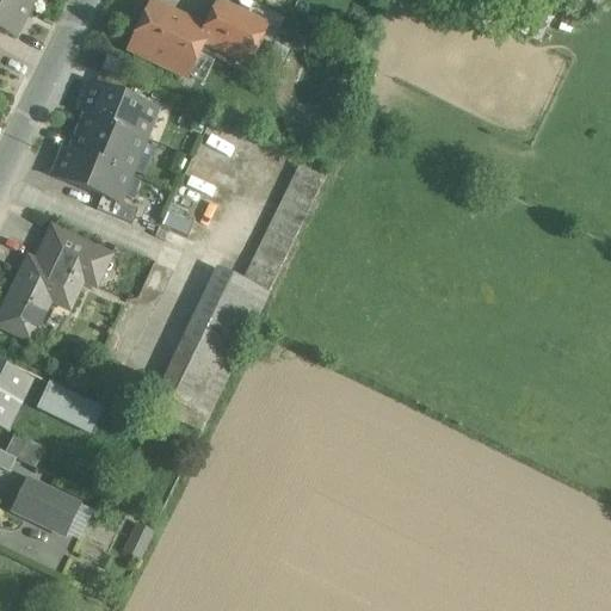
[(28,10),(7,0),(0,0),(0,32),(13,39),(28,10)]
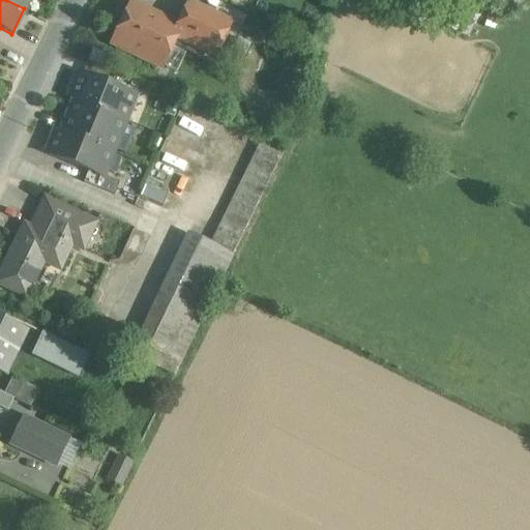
[(6,0),(24,8),(28,0),(6,0)]
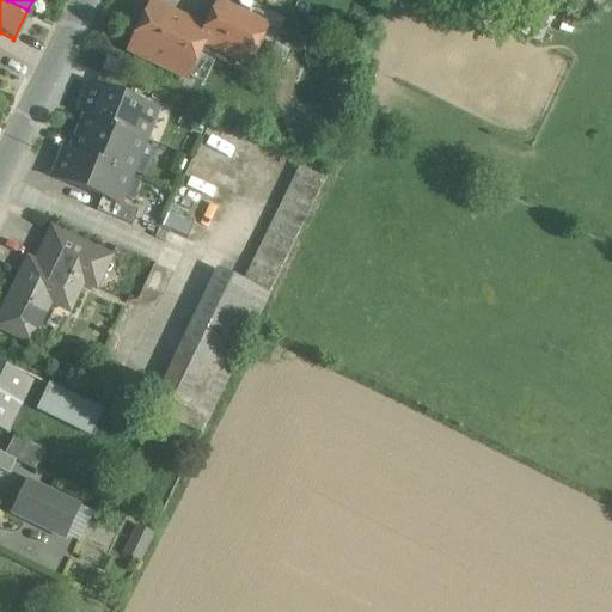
[(251,18),(220,2),(207,30),(209,31),(203,44),(231,57),(251,18)]
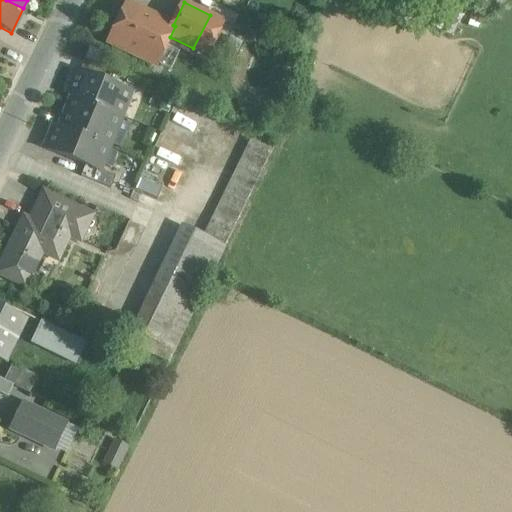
[(173,25),(128,3),(108,43),(127,52),(126,53),(136,58),(137,56),(156,65),(170,37),(175,26),(173,25)]
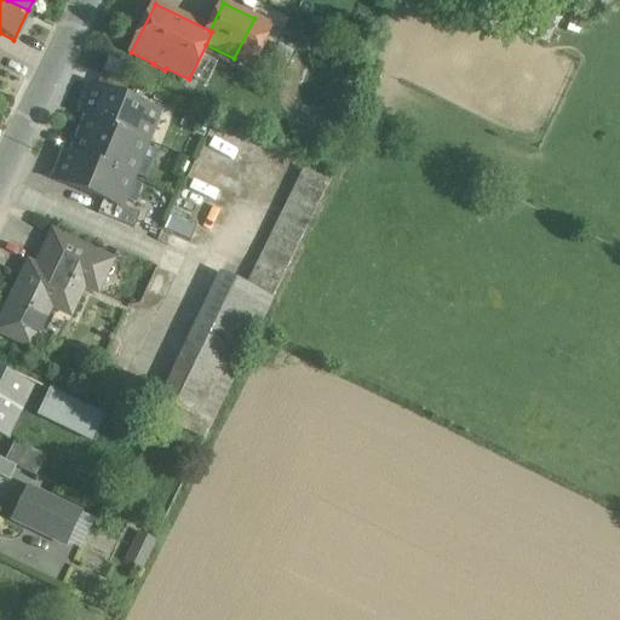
[(254,18),(234,58),(250,65),(269,26),(254,18)]
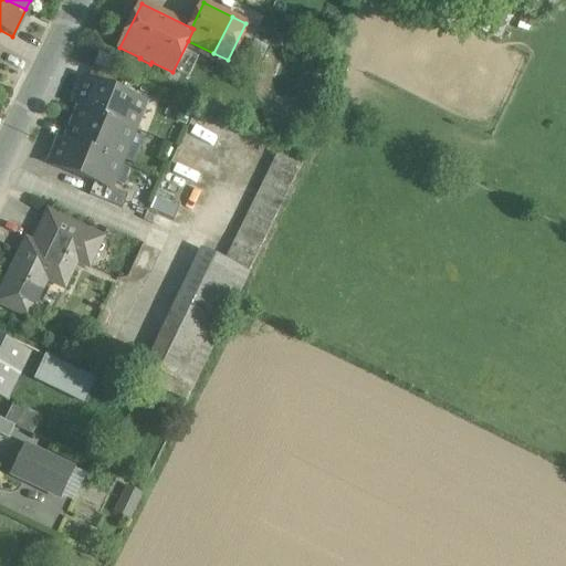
[(117,77),(93,67),(87,80),(112,90),(117,77)]
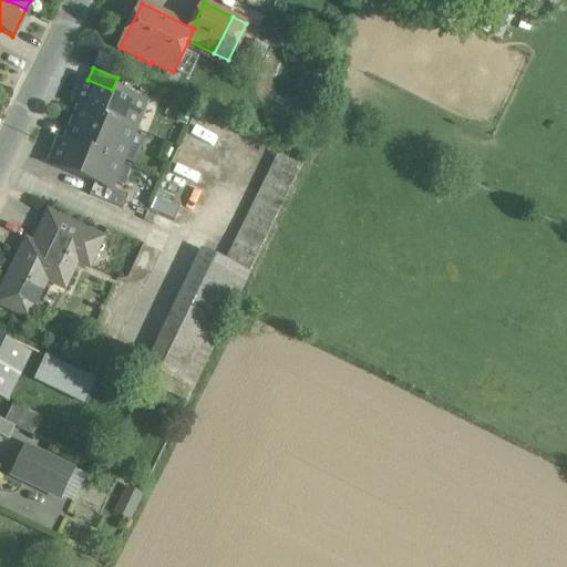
[(88,80),(85,80),(74,106),(81,109),(132,130),(143,103),(112,90),(88,80)]
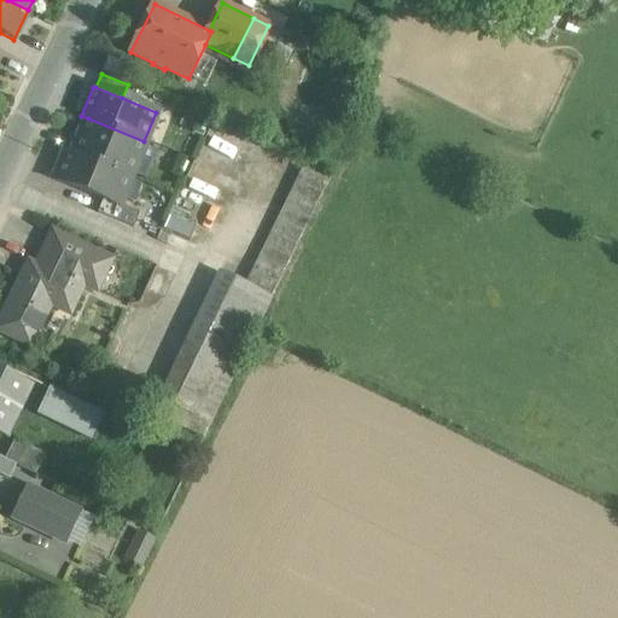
[(144,141),(88,118),(74,153),(74,155),(129,178),(144,141)]
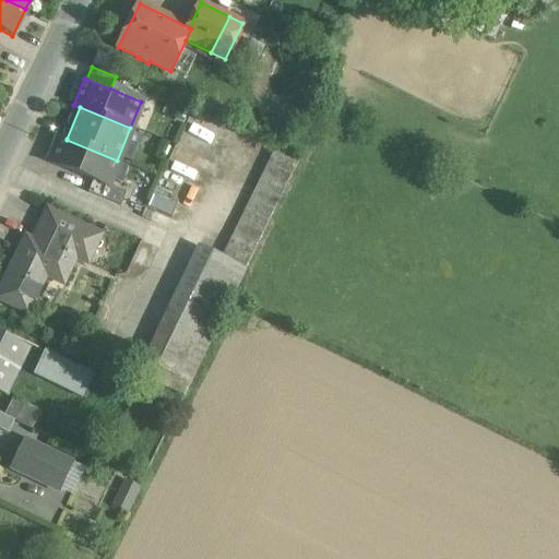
[(117,161),(67,140),(67,139),(60,137),(50,163),(93,180),(106,186),(107,185),(117,161)]
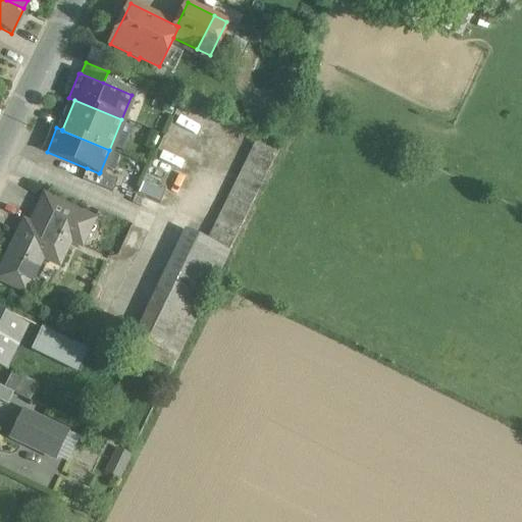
[(276,153),(255,142),(250,153),(271,164),(276,153)]
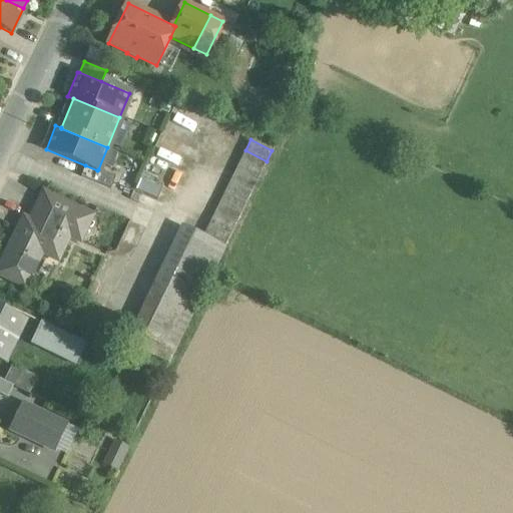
[(267,161),(245,150),(240,161),(262,171),(267,161)]
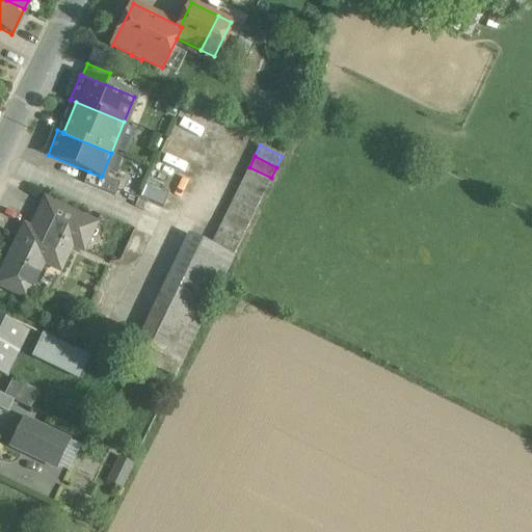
[(271,178),(249,167),(243,178),(266,189),(271,178)]
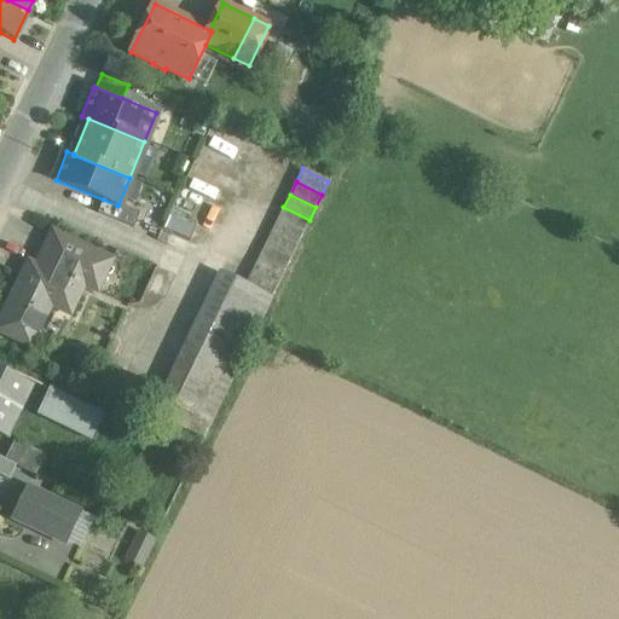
[(139,214),(119,204),(117,206),(103,200),(98,214),(133,229),(139,214)]
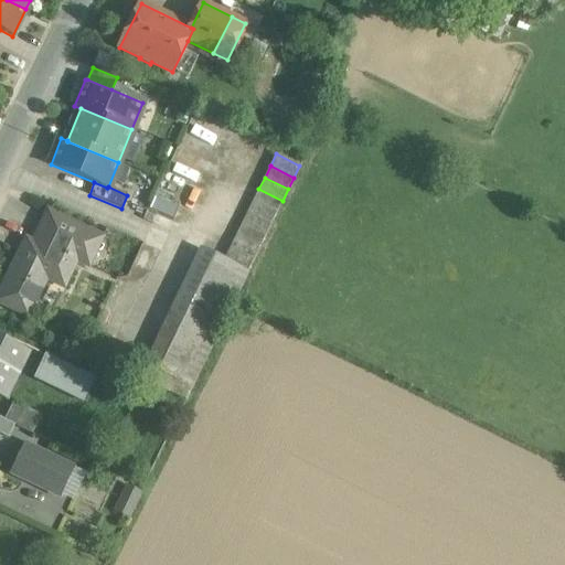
[(283,201),(258,189),(253,201),(277,213),(283,201)]
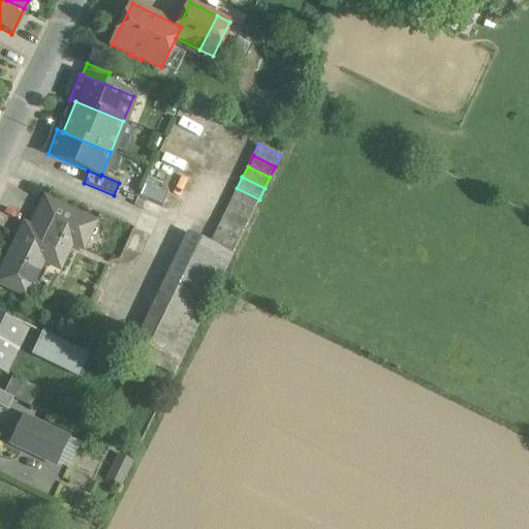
[(167,194),(145,185),(139,196),(162,206),(167,194)]
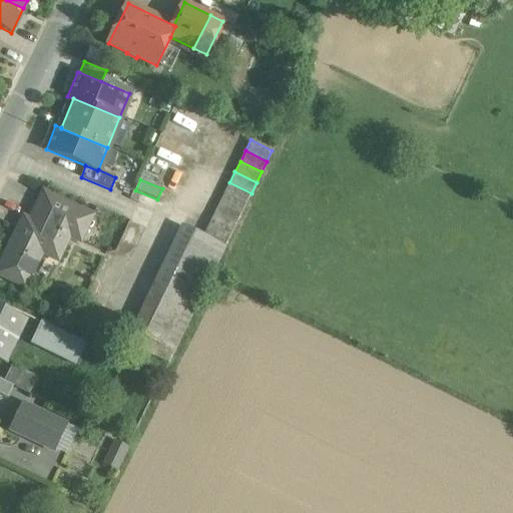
[(251,193),(229,182),(224,193),(245,203),(251,193)]
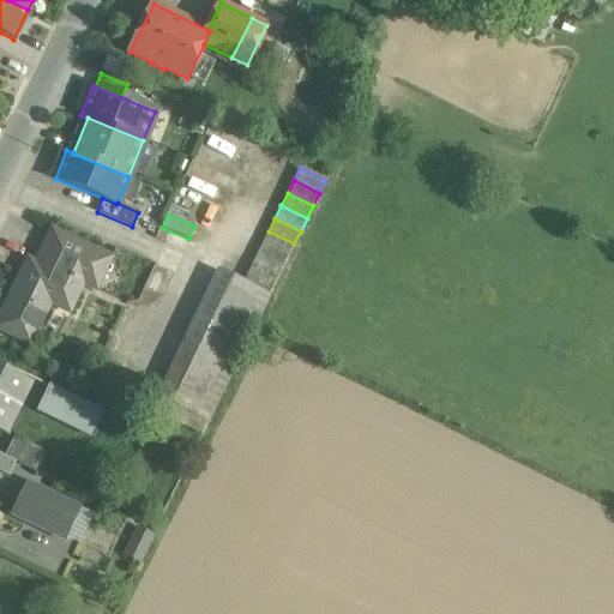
[(112,258),(52,229),(35,263),(36,264),(83,286),(84,284),(94,289),(96,289),(97,289),(97,288),(112,258)]
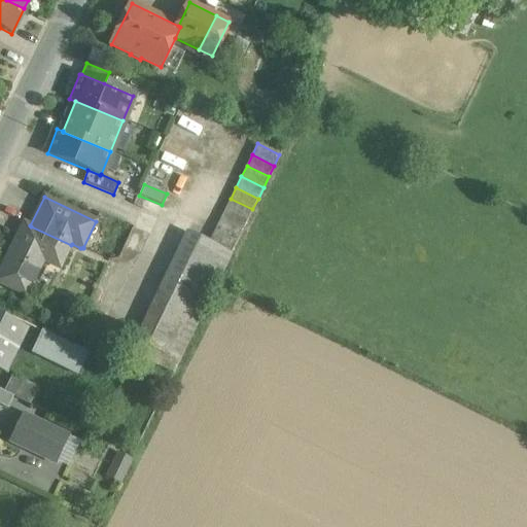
[(252,209),(231,199),(225,210),(247,220),(252,209)]
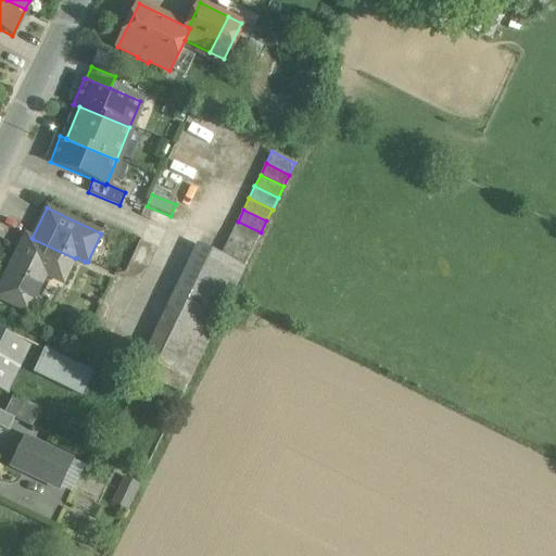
[(261,232),(238,222),(231,232),(255,244),(261,232)]
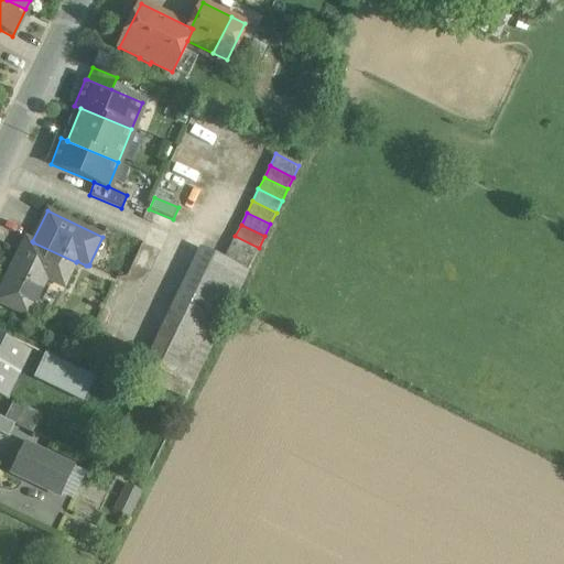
[(259,248),(235,236),(229,248),(252,259),(259,248)]
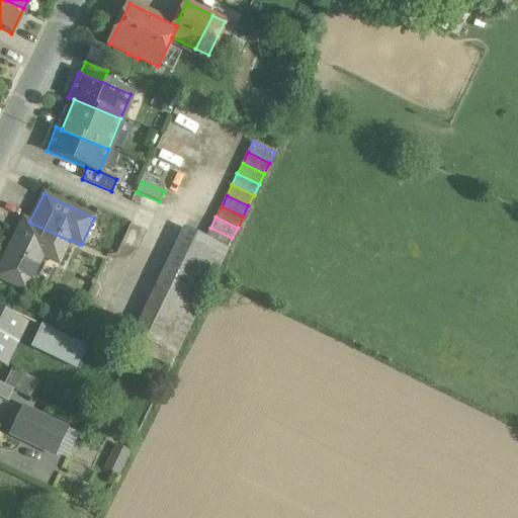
[(25,233),(18,230),(0,266),(0,278),(26,292),(47,252),(61,259),(70,241),(30,223),(25,233)]
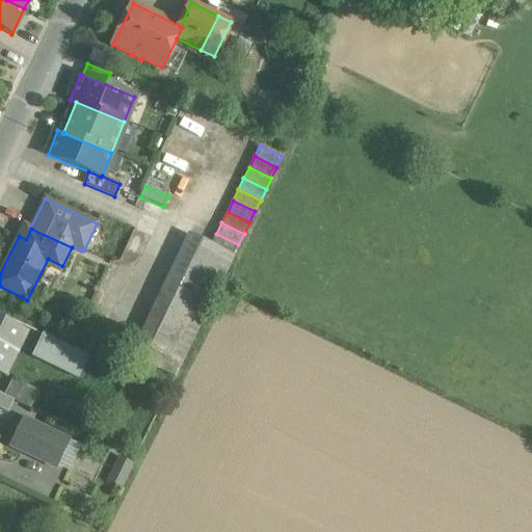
[(238,244),(216,234),(211,245),(233,256),(238,244)]
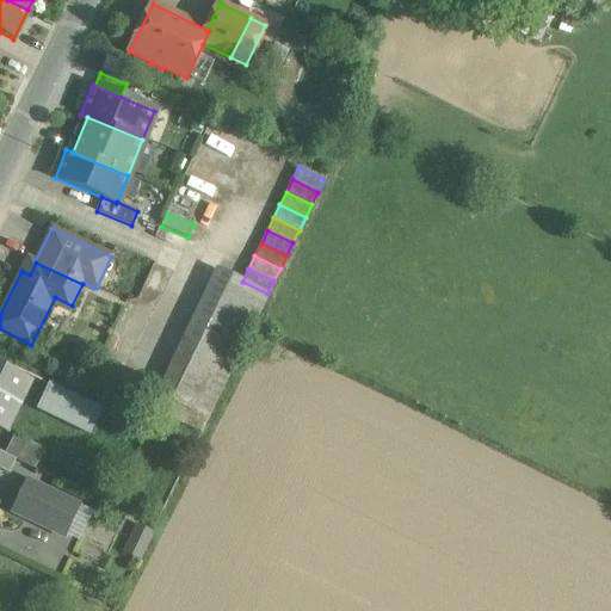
[(242,282),(217,270),(195,318),(246,343),(269,295),(267,294),(242,282)]
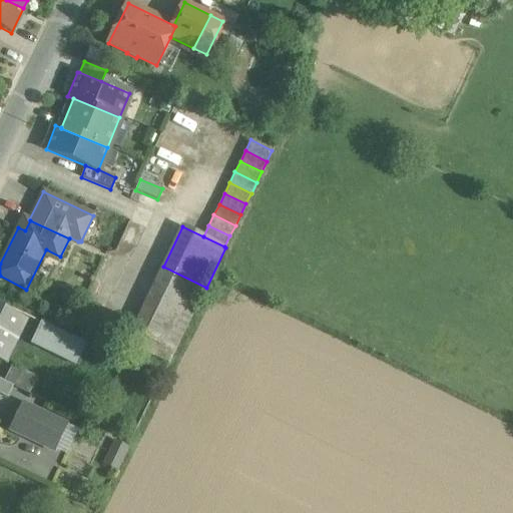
[(206,288),(163,267),(131,332),(144,339),(174,353),(206,288)]
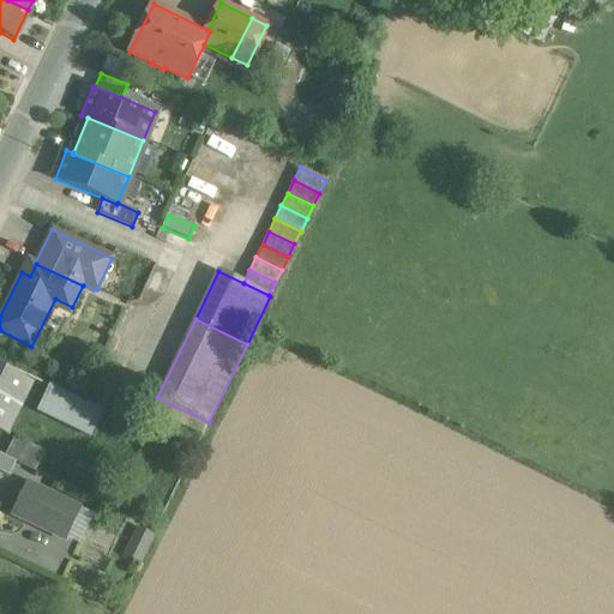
[(103,361),(92,387),(104,393),(116,367),(103,361)]
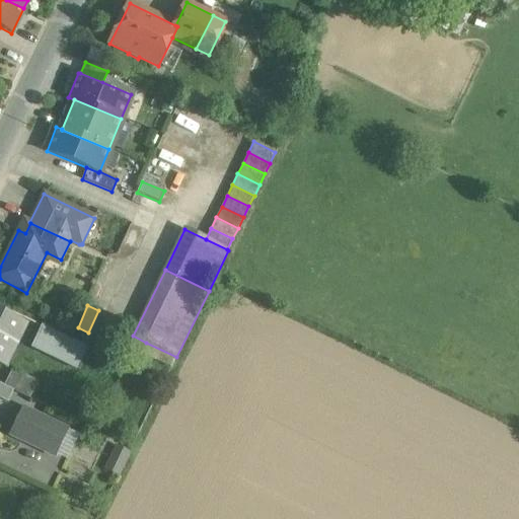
[(98,310),(88,332),(99,337),(108,314),(98,310)]
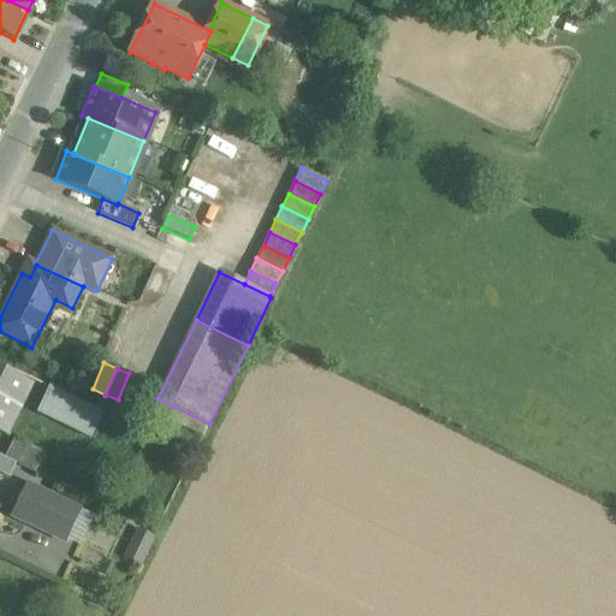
[(25,384),(0,371),(0,431),(3,433),(25,384)]
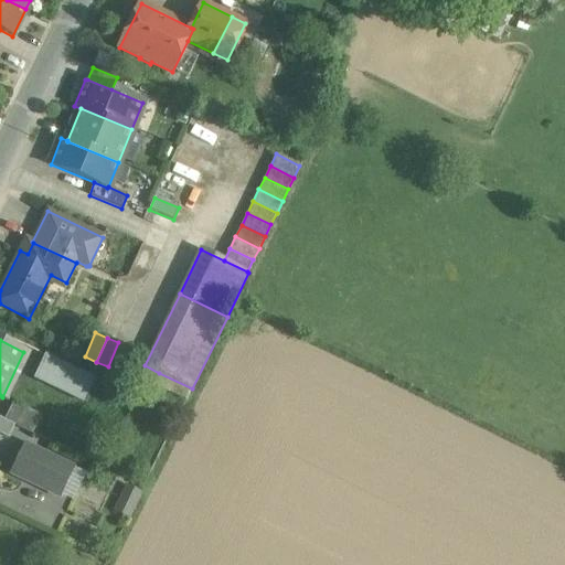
[(118,342),(108,366),(120,372),(130,348),(118,342)]
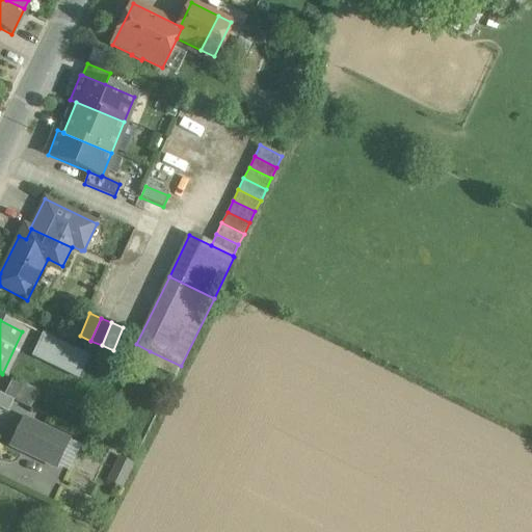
[(123,327),(113,350),(125,354),(134,331),(124,327),(123,327)]
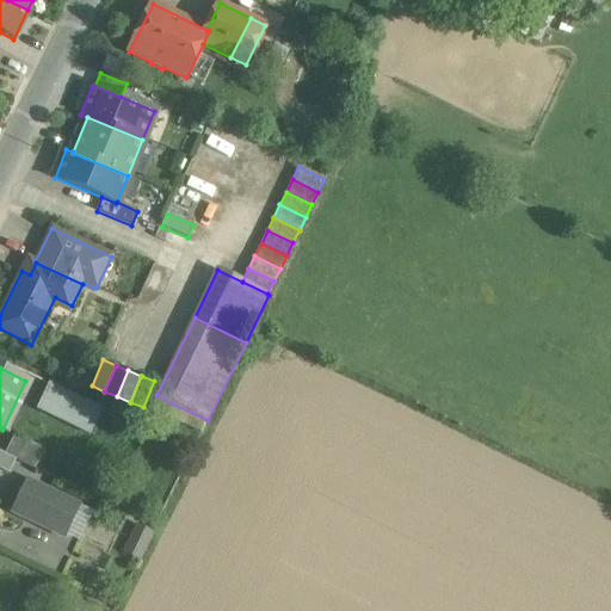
[(102,412),(50,387),(38,409),(91,434),(102,412)]
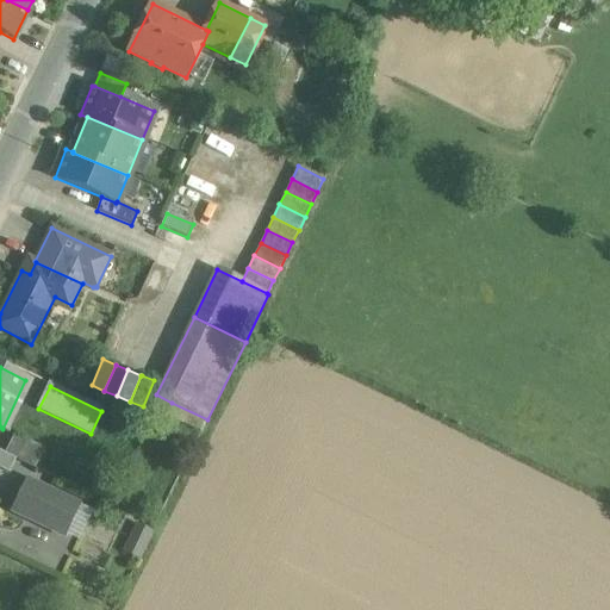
[(207,419),(172,403),(166,417),(201,431),(207,419)]
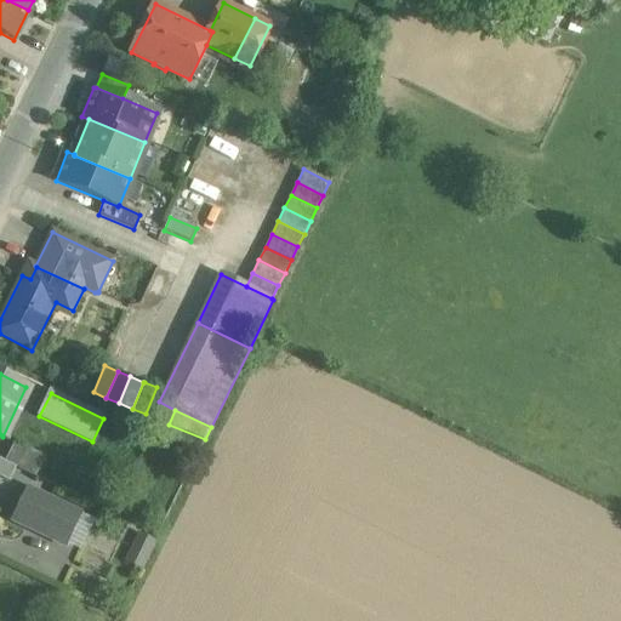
[(46,460),(16,445),(7,462),(15,466),(38,478),(46,460)]
